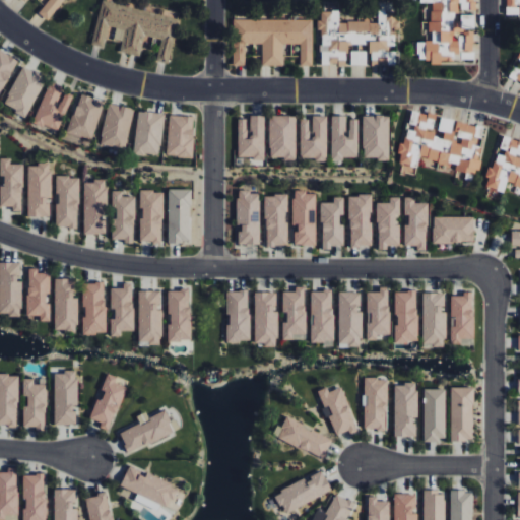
[(63,0),(22,0),(25,2),(26,0),(48,0),(38,13),(48,20),(63,0)]
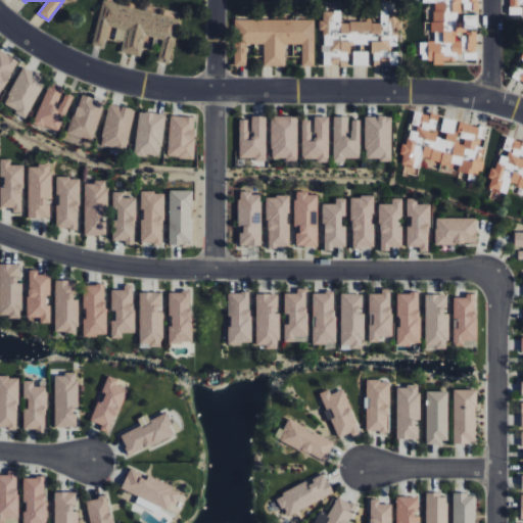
[(476,60),(476,31),(477,31),(477,12),(478,12),(477,0),(423,0),(423,2),(433,2),(433,41),(420,41),(420,59),(433,60),(433,64),(443,64),(443,60),(476,60)]
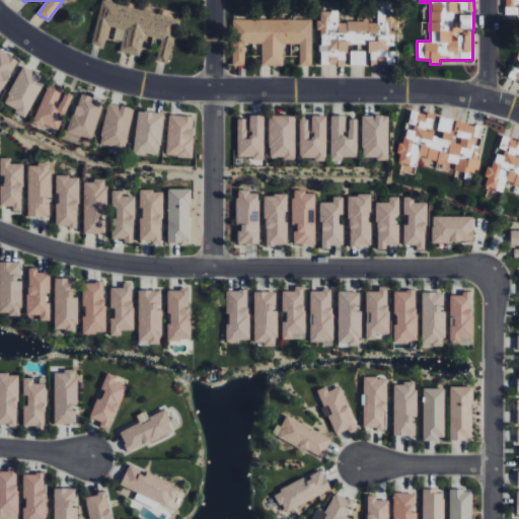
[(518,0),(505,0),(504,14),(518,15),(518,0)]
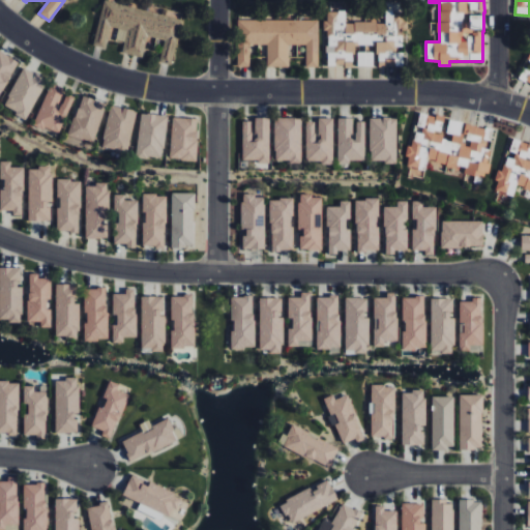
[(182,18),(102,1),(93,46),(105,48),(110,26),(118,28),(116,40),(124,41),(121,53),(143,57),(147,36),(165,40),(159,62),(172,65),(182,18)]
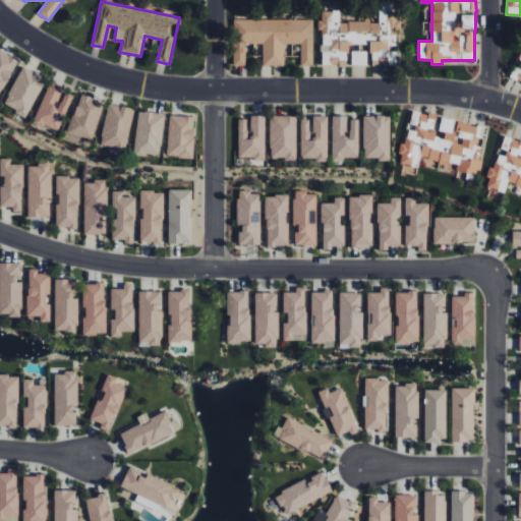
[(322,64),(349,64),(369,64),(397,64),(397,51),(389,51),(389,26),(396,26),(396,17),(390,17),(390,2),(379,2),(379,21),(340,21),(340,10),(322,10),(322,19),(317,20),(317,29),(322,29),(322,64)]
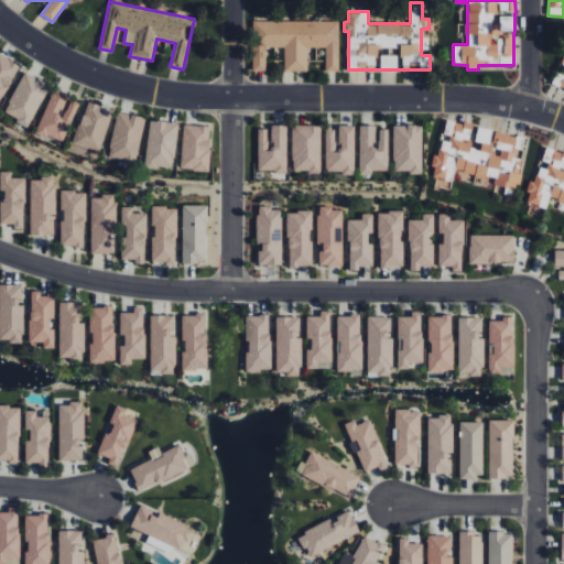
[(339,21),(252,21),(252,71),(266,71),(266,47),(284,47),(284,72),(307,71),(307,47),(325,47),(326,72),(339,72),(339,21)]
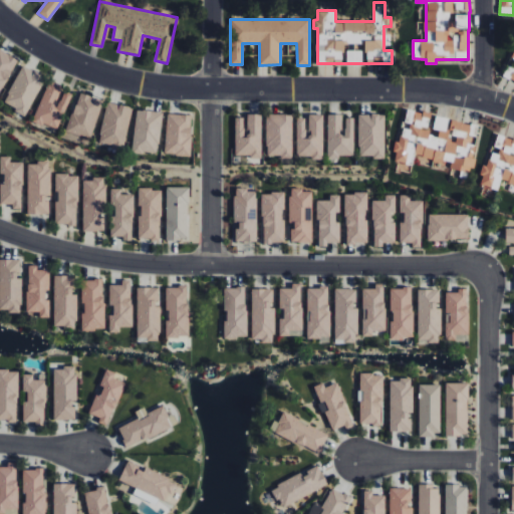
[(0,90),(19,61),(0,48),(0,90)]
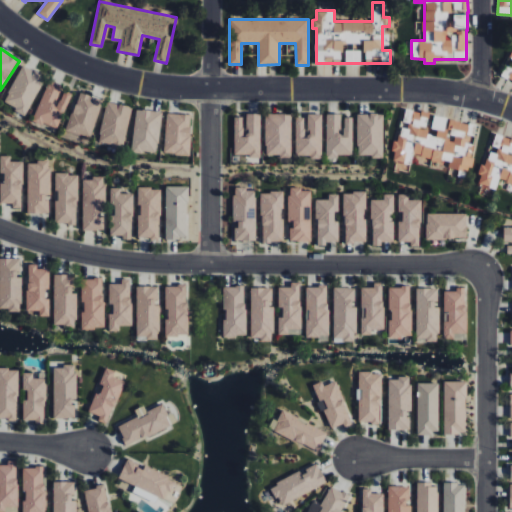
[(511,52),(501,77),(511,81),(511,52)]
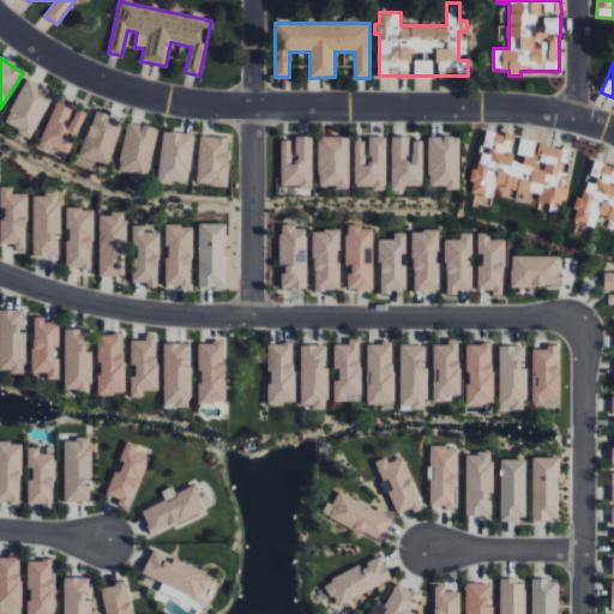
[(5,122),(20,130),(17,136),(30,142),(53,90),(25,78),(5,122)]
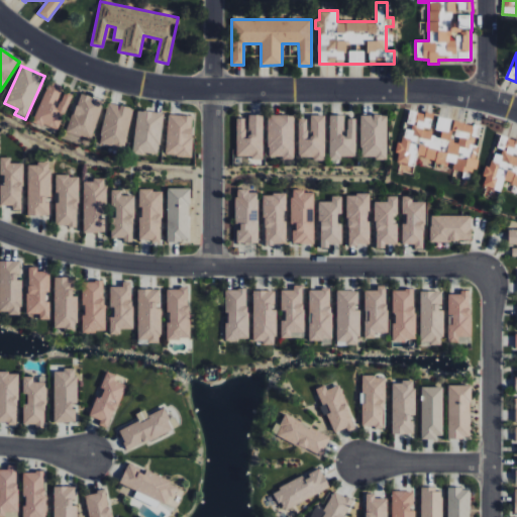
[(59,131),(72,94),(62,91),(64,86),(47,81),(33,122),(59,131)]
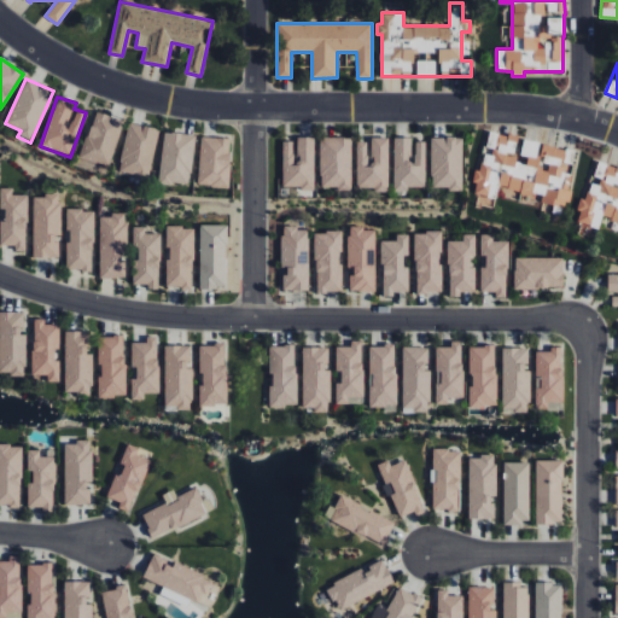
[(80,157),(110,167),(123,120),(94,111),(80,157)]
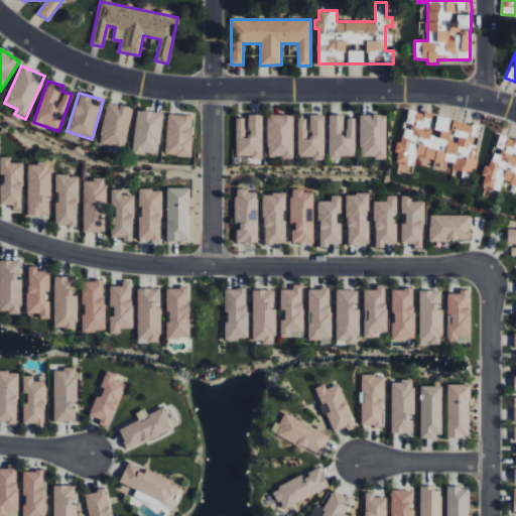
[(99,143),(125,148),(132,107),(107,103),(99,143)]
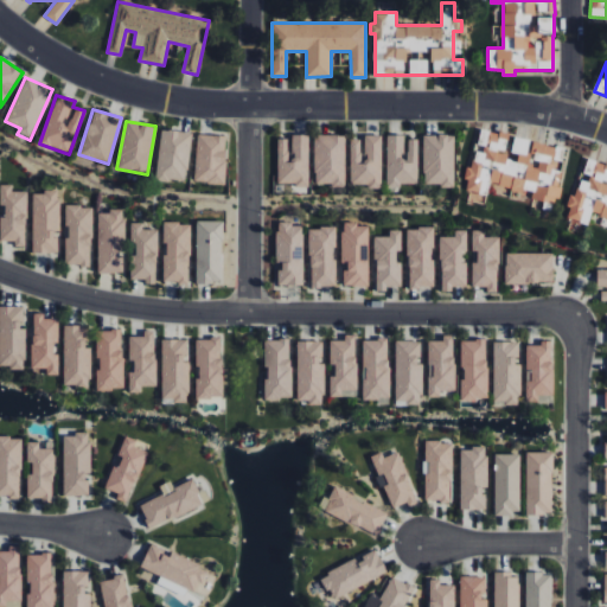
[(155,179),(186,183),(192,133),(161,128),(155,179)]
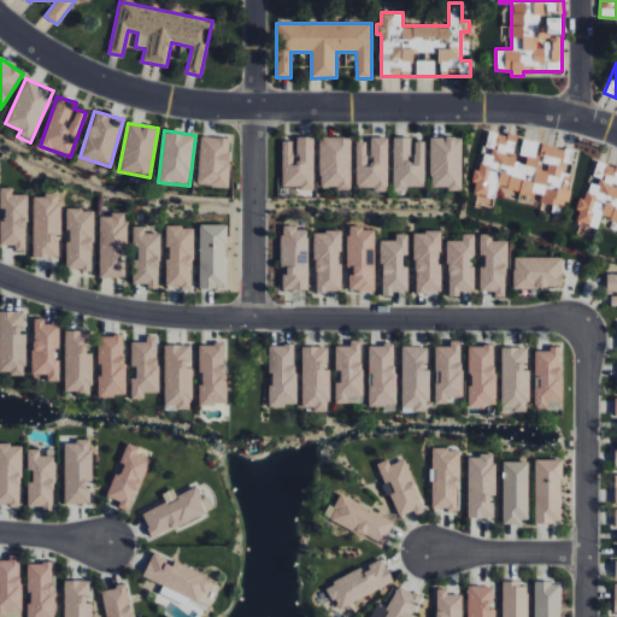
[(576,153),(522,137),(522,139),(489,130),(475,182),(479,183),(474,200),(493,206),(498,187),(519,193),(519,197),(565,209),(570,191),(565,189),(576,153)]
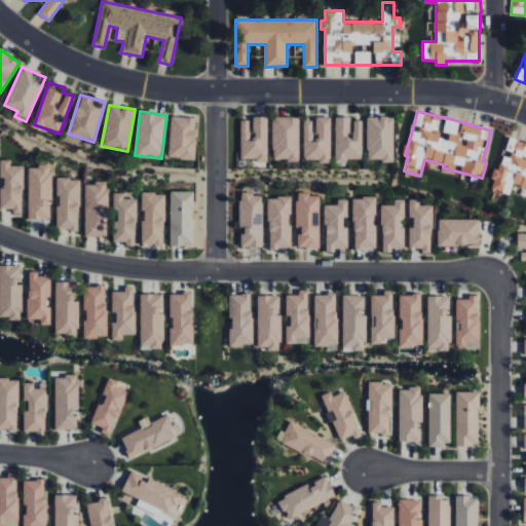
[(168,158),(195,159),(196,117),(171,116),(168,158)]
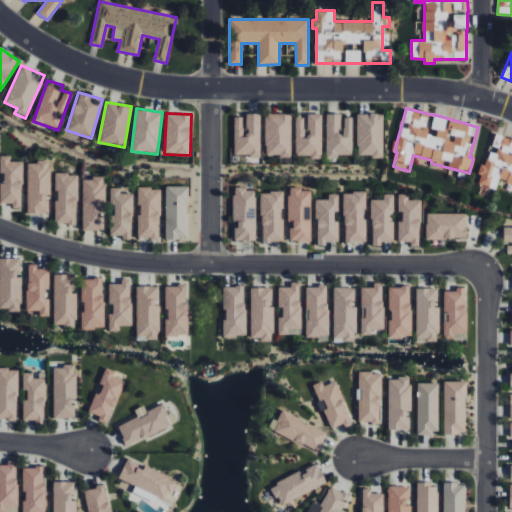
[(234,117),(234,156),(261,156),(260,113),(244,113),(244,117),(234,117)]
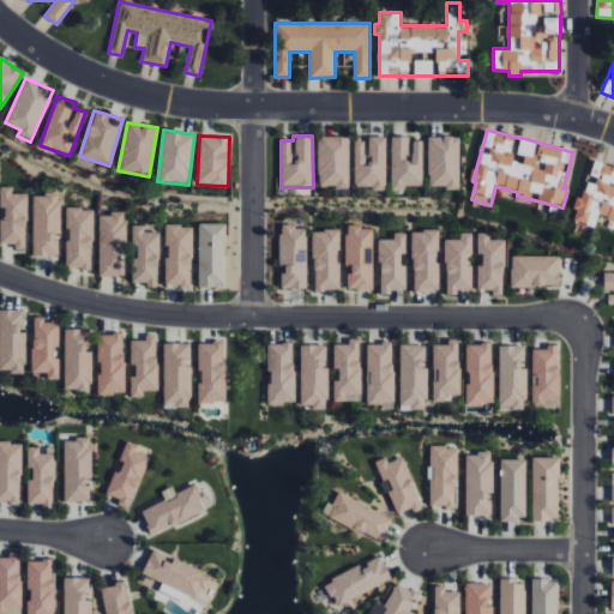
[(318,187),(348,187),(350,137),(319,136),(318,187)]
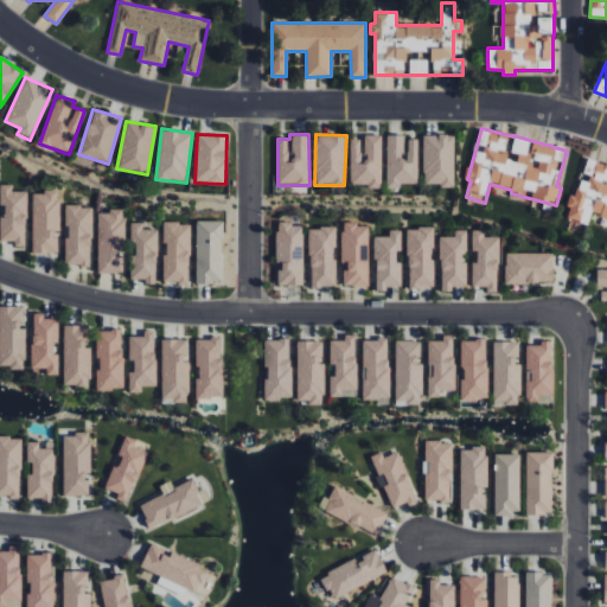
[(454,135),(423,134),(423,185),(453,185),(454,135)]
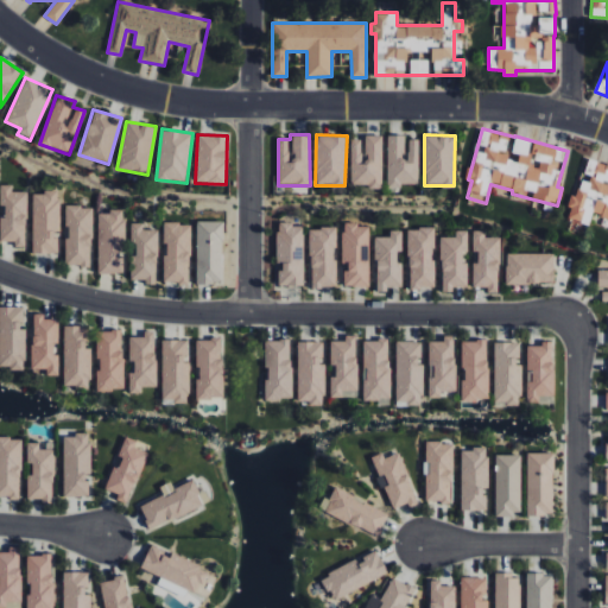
[(381,135),(363,135),(363,139),(350,139),(352,188),(382,188),(381,135)]
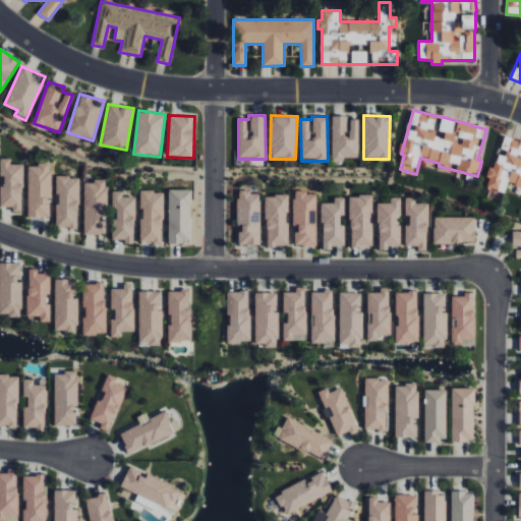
[(348,116),(332,116),(331,159),(358,159),(358,119),(348,119),(348,116)]
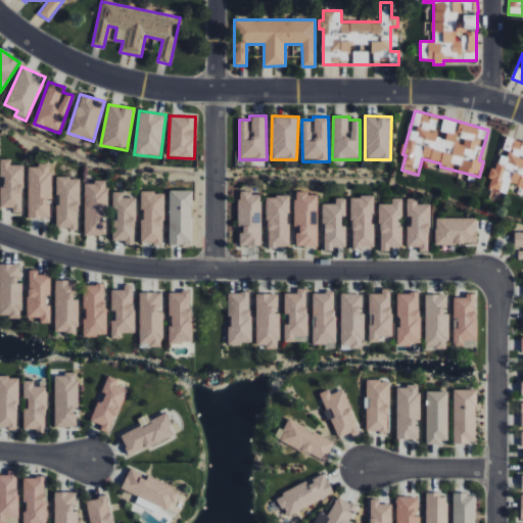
[(522,140),(501,137),(492,190),(508,192),(509,185),(522,187),(522,140)]
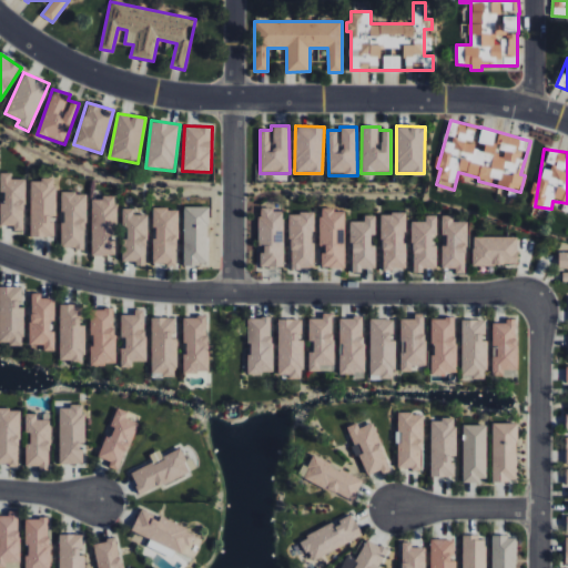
[(0,224),(13,225),(13,231),(24,231),(23,178),(11,179),(10,172),(0,172),(0,191),(4,192),(4,202),(0,201),(0,224)]
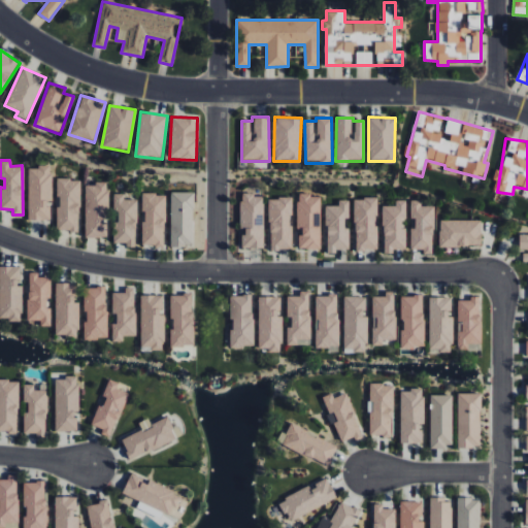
[(28,166),(28,220),(51,220),(51,207),(51,166),(28,166)]
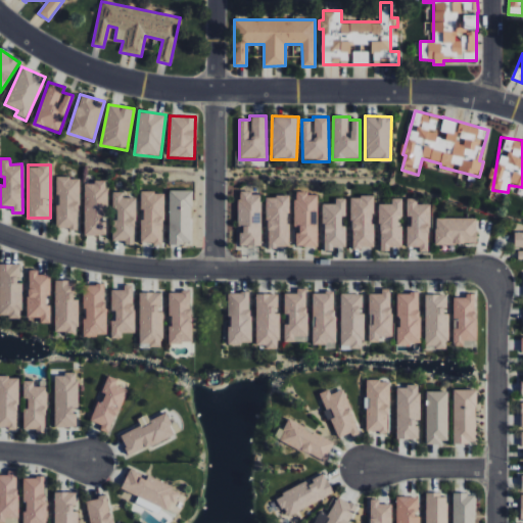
[(79,177),(56,177),(57,229),(79,228),(79,177)]
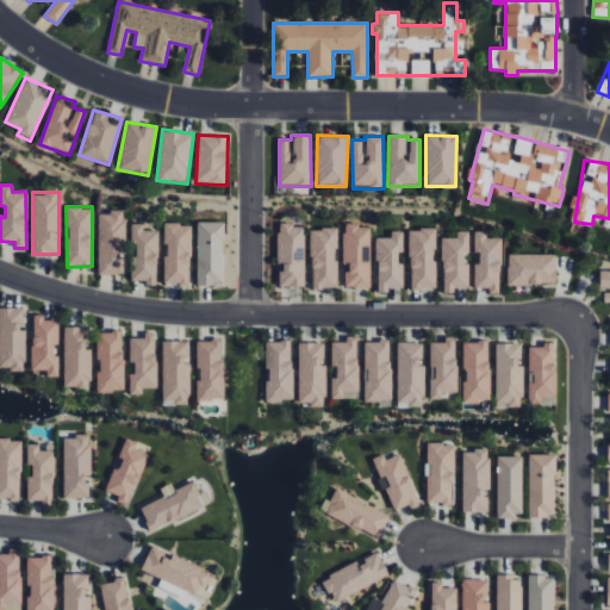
[(99,212),(98,274),(124,274),(124,212),(99,212)]
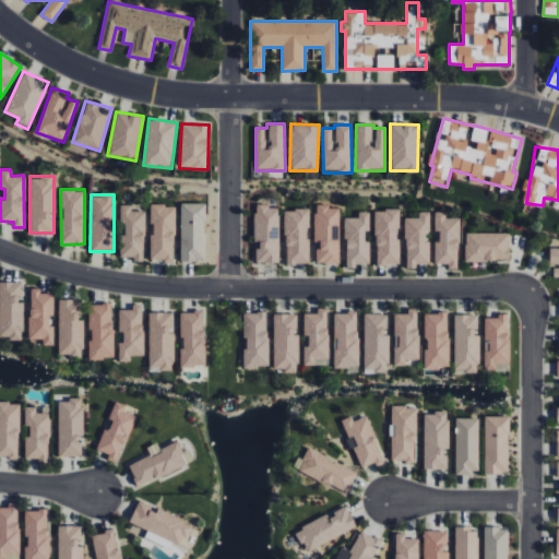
[(181,261),(205,260),(204,203),(180,203),(181,261)]
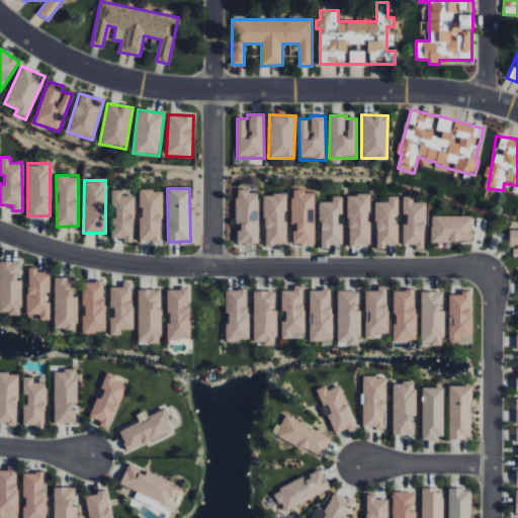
[(134,243),(135,195),(121,195),(121,190),(111,190),(111,207),(115,207),(115,217),(111,217),(111,238),(124,238),(124,242),(134,243)]
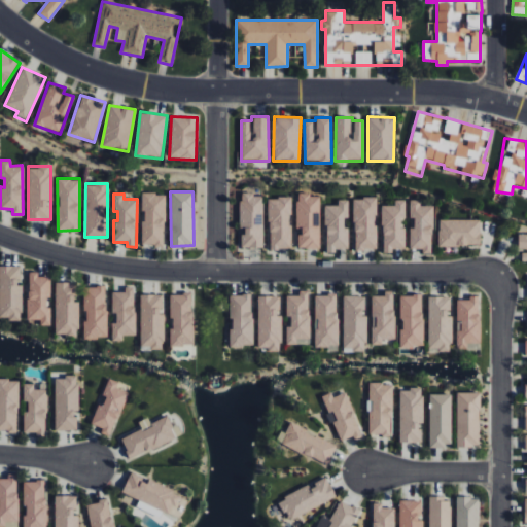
[(164,245),(165,194),(143,194),(142,245),(164,245)]
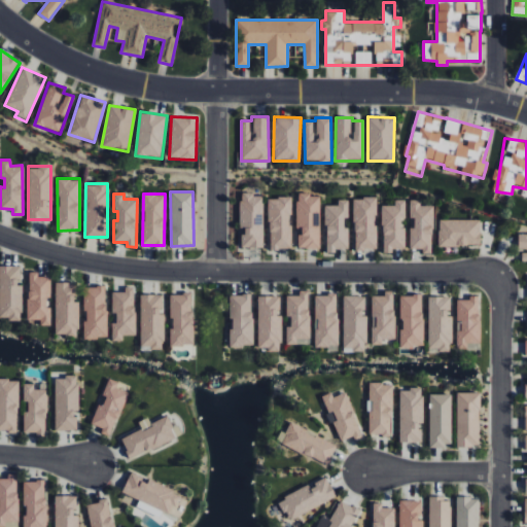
[(262,247),(264,194),(240,194),(240,230),(242,230),(242,247),(262,247)]
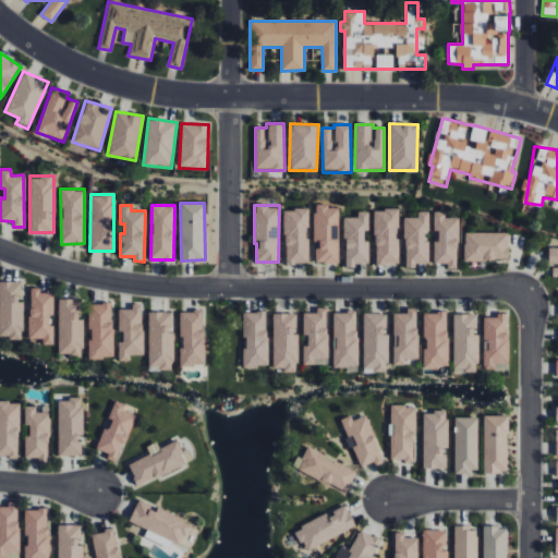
[(314,242),(316,242),(316,263),(338,263),(339,206),(314,206),(314,242)]
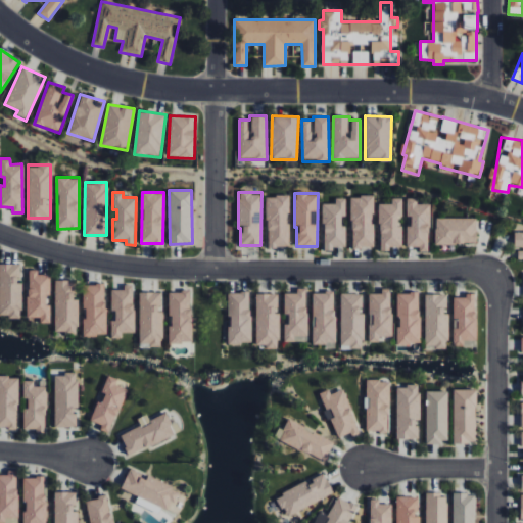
[(268,195),(267,246),(288,247),(288,196),(268,195)]
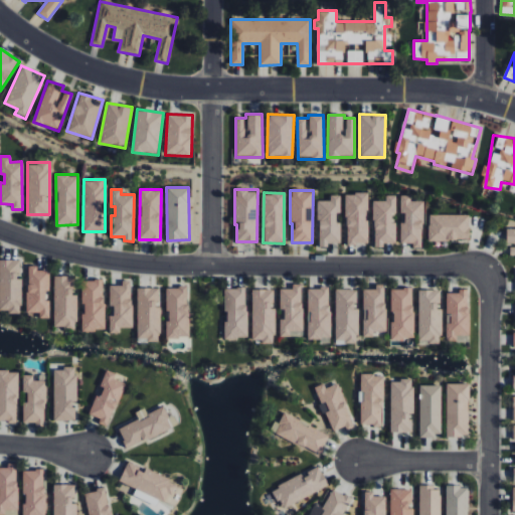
[(346,193),(346,243),(368,243),(367,193),(346,193)]
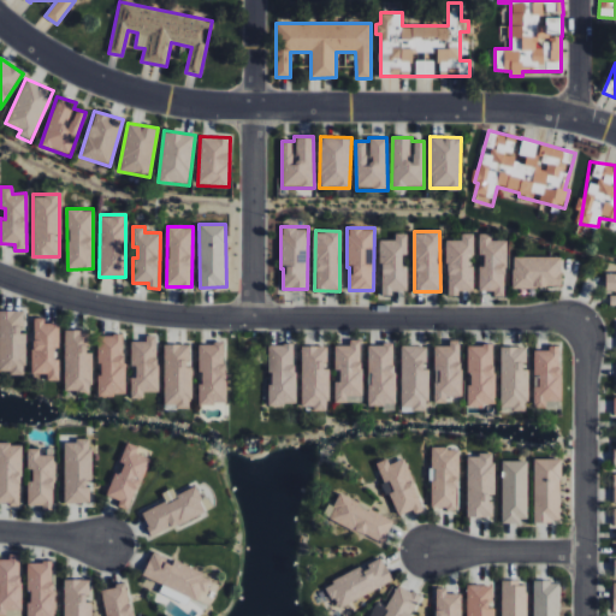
[(408,290),(407,261),(407,234),(395,234),(395,240),(380,240),(380,296),(392,295),(392,290),(408,290)]
